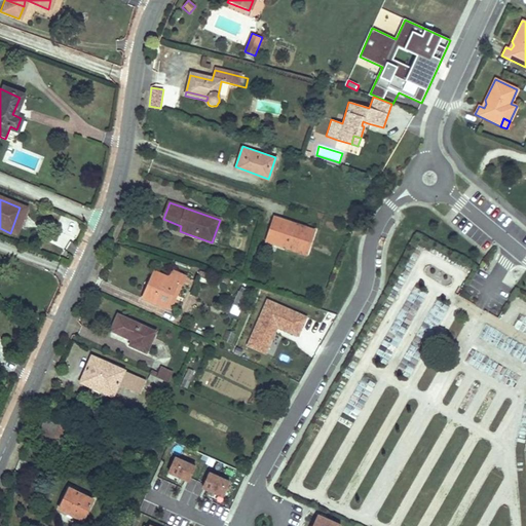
[(17,236),(28,211),(20,208),(10,233),(17,236)]
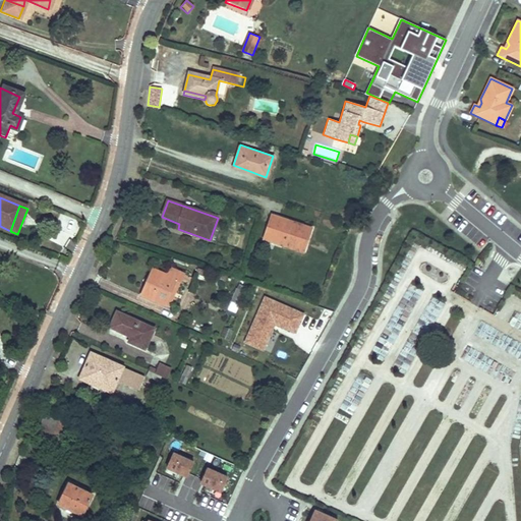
[(312,227),(274,214),(266,237),(304,250),(312,227)]
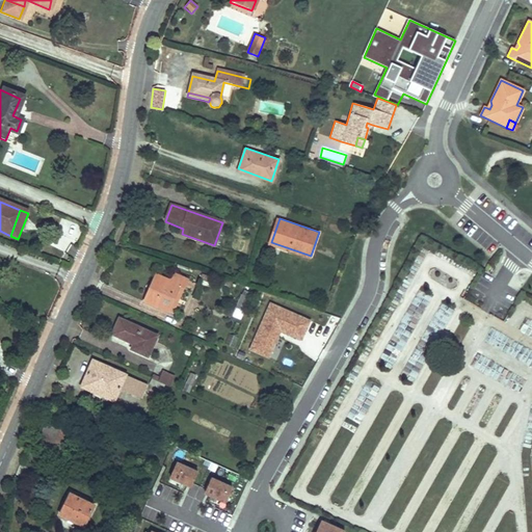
[(156,274),(144,301),(169,312),(174,313),(185,287),(186,287),(190,278),(174,271),(169,281),(156,274)]
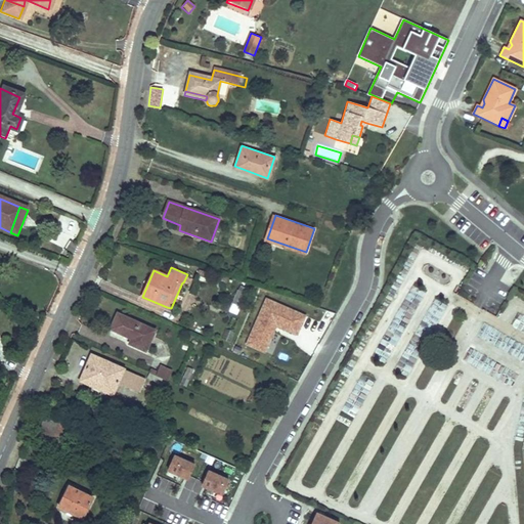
[(230,306),(237,309),(244,293),(236,290),(230,306)]
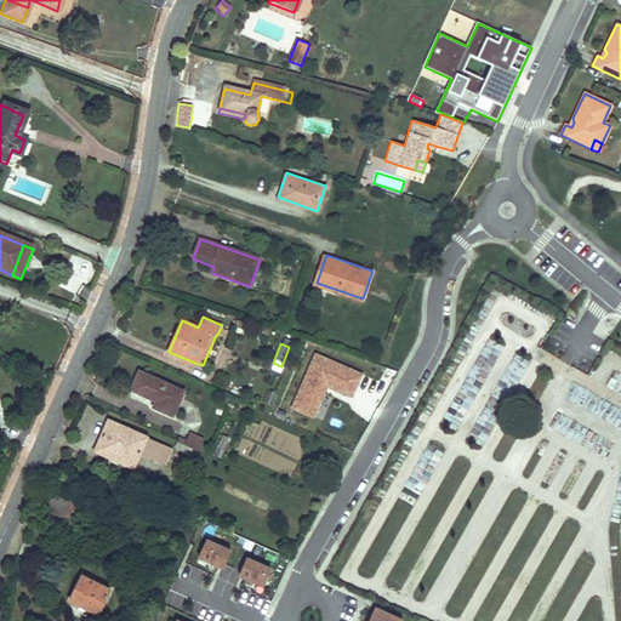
[(363,372),(315,353),(291,408),(314,417),(328,388),(352,398),(363,372)]
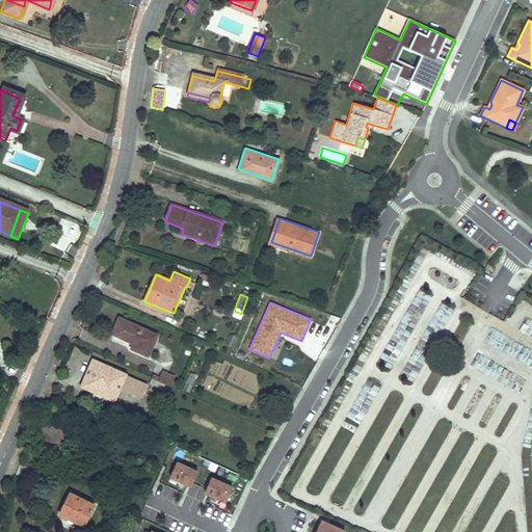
[(156,334),(120,317),(111,334),(131,343),(129,348),(148,355),(156,334)]
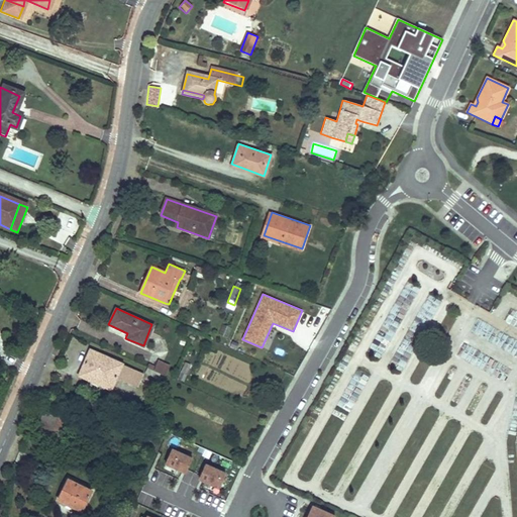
[(218,335),(225,338),(230,328),(223,324),(218,335)]
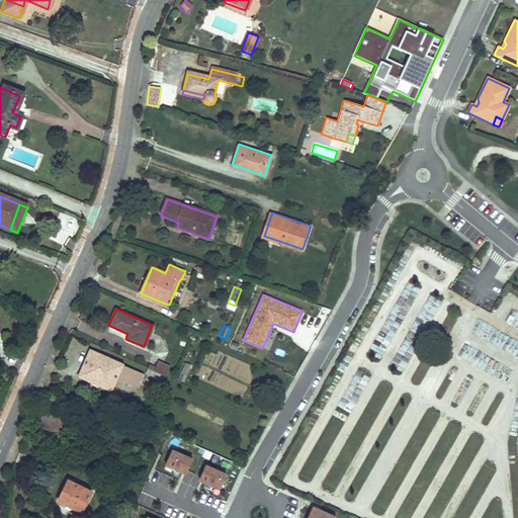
[(142,374),(91,349),(80,376),(110,391),(116,378),(136,387),(142,374)]
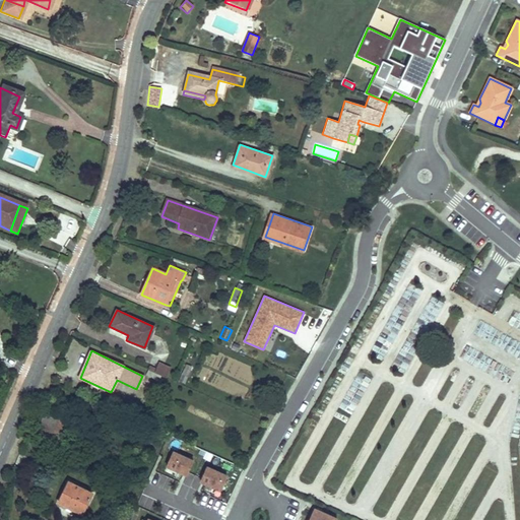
[(157,374),(167,378),(172,367),(159,362),(156,368),(154,373),(157,374)]
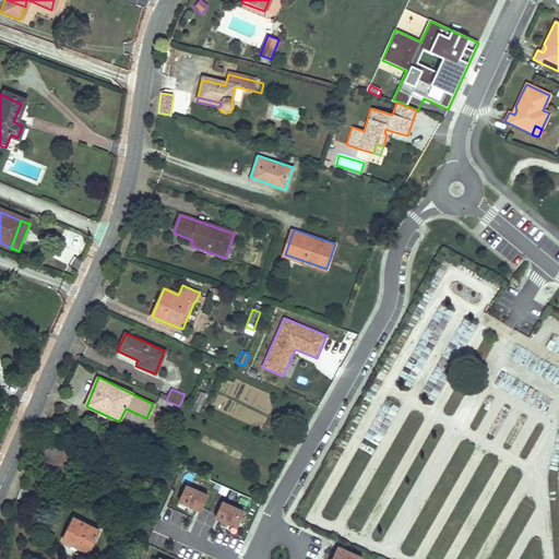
[(206,395),(201,393),(193,409),(199,412),(202,405),(206,395)]
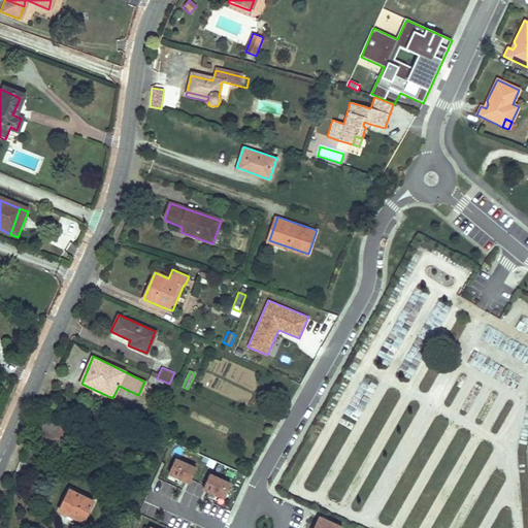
[(152,375),(149,374),(145,383),(153,387),(156,377),(152,375)]
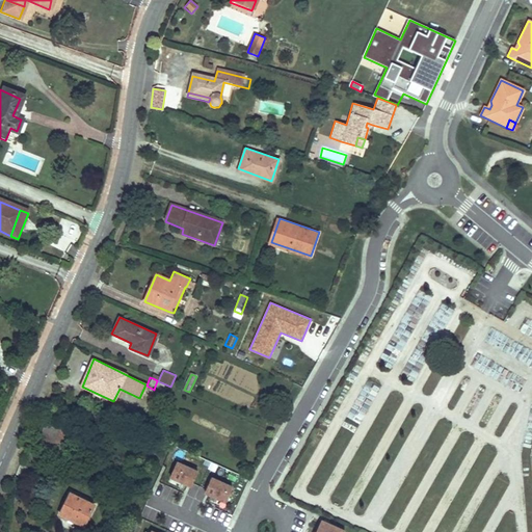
[(61,432),(49,459),(59,463),(74,430),(44,418),(42,424),(61,432)]
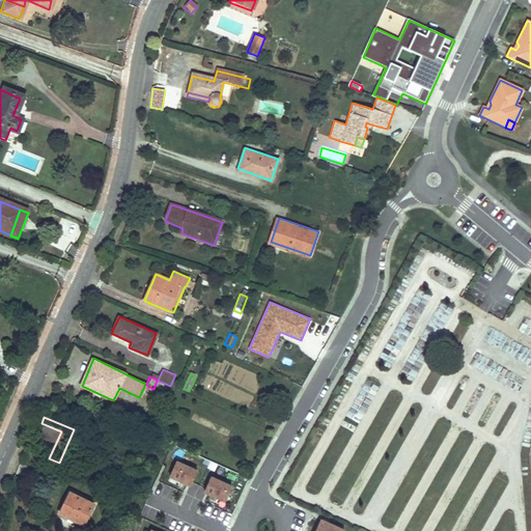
[(61,431),(42,423),(35,435),(43,438),(36,453),(49,458),(61,431)]
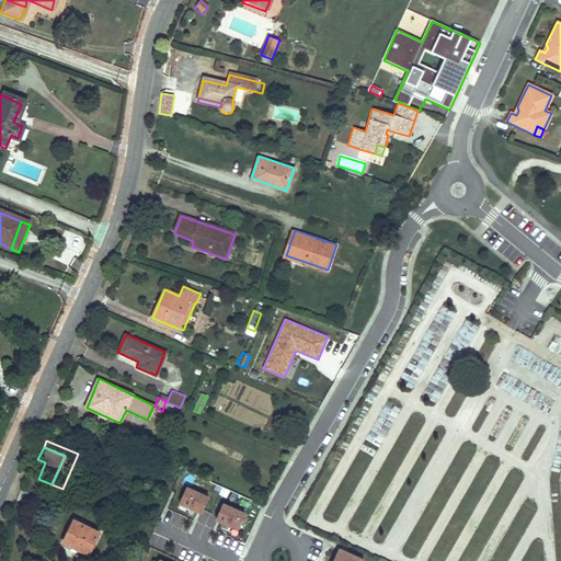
[(45,462),(37,459),(31,476),(38,479),(45,462)]
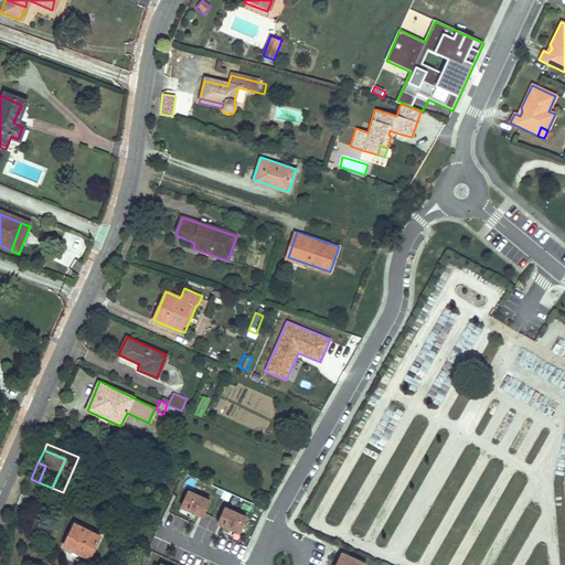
[(92,489),(95,478),(83,475),(81,486),(92,489)]
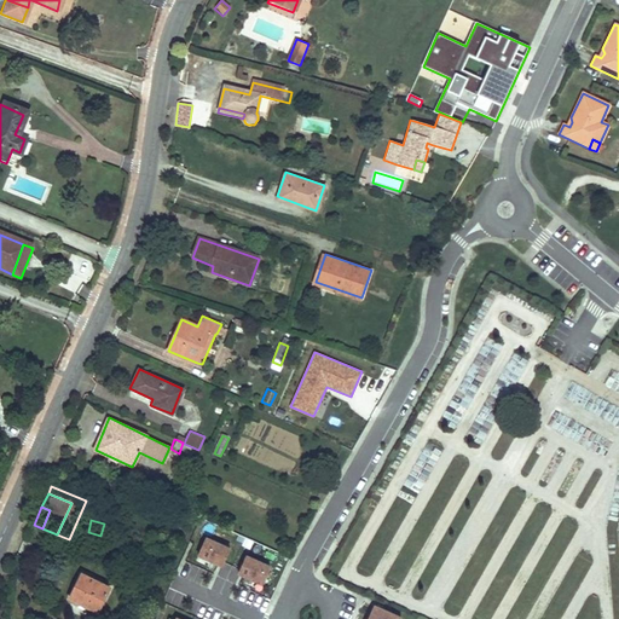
[(232,549),(207,537),(197,557),(224,568),(232,549)]
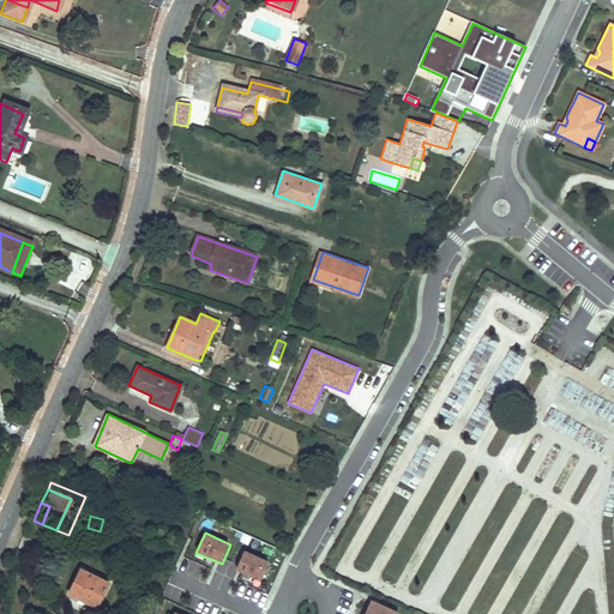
[(272,564),(246,552),(239,571),(265,582),(272,564)]
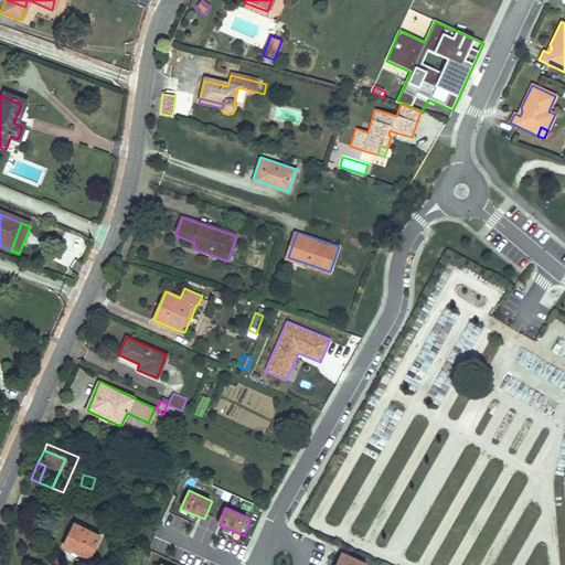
[(100,536),(74,523),(62,546),(88,560),(100,536)]
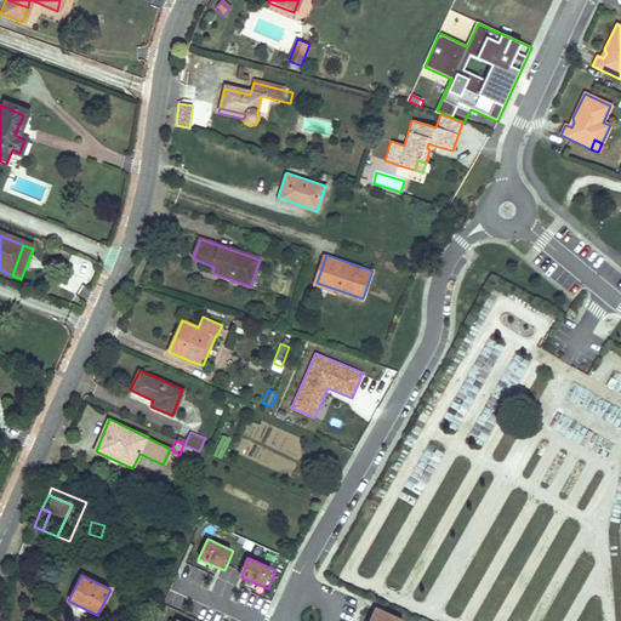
[(402,620),(403,620),(376,608),(369,620),(402,620)]
